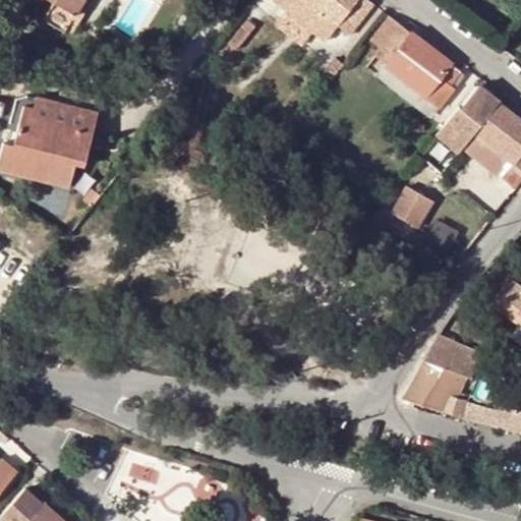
[(66,33),(75,15),(50,0),(41,17),(66,33)]
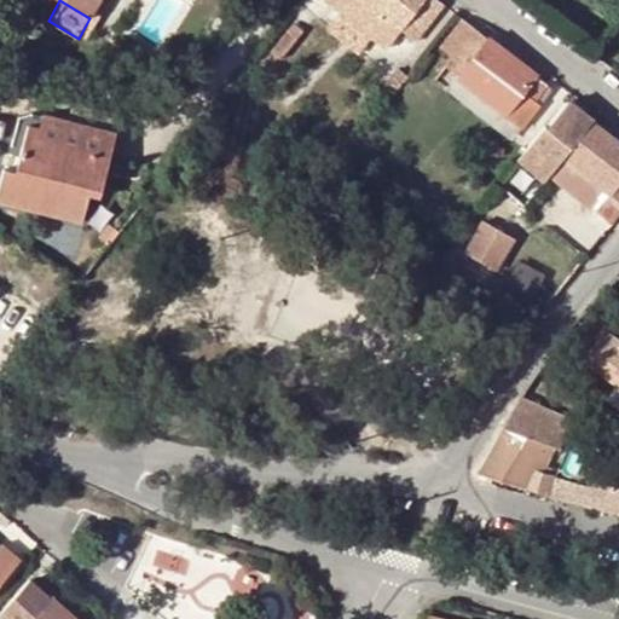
[(58,0),(59,0),(90,18),(92,16),(100,0),(58,0)]
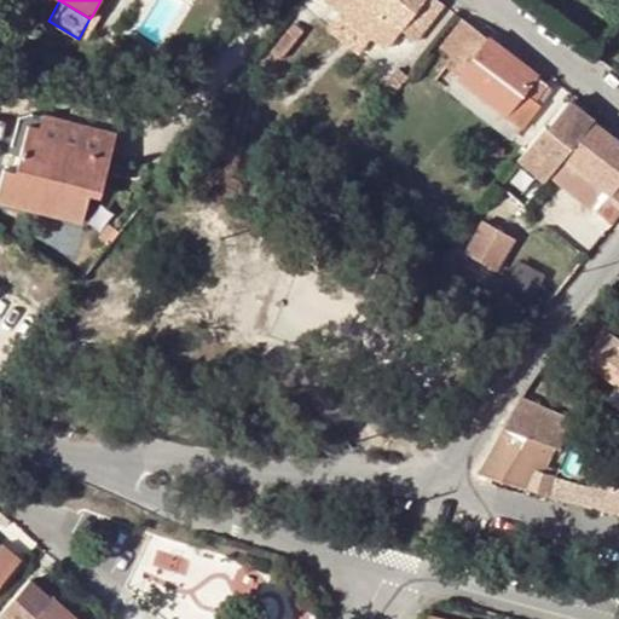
[(110,0),(100,0),(92,16),(99,21),(110,0)]
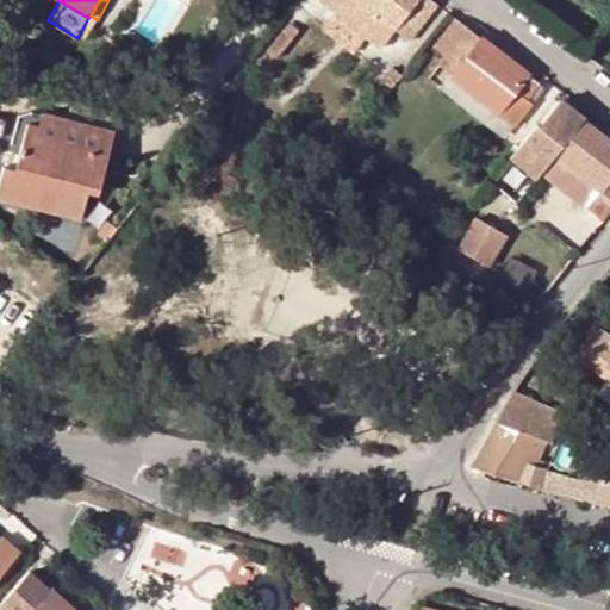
[(318,0),(346,22),(366,38),(378,47),(392,30),(408,42),(435,6),(428,0),(318,0)]
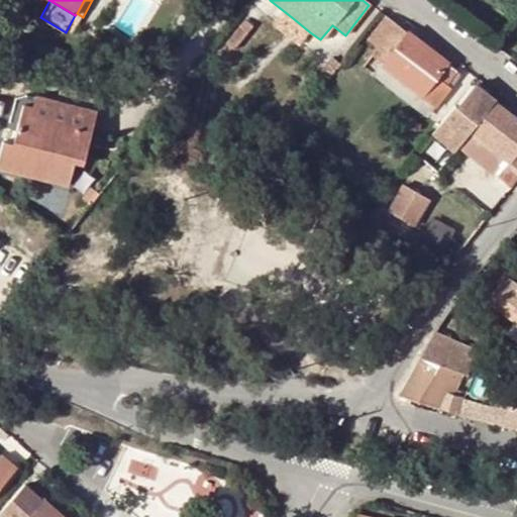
[(436,106),(460,76),(385,16),(368,39),(388,56),(380,66),(383,68),(421,98),(423,96),(436,106)]
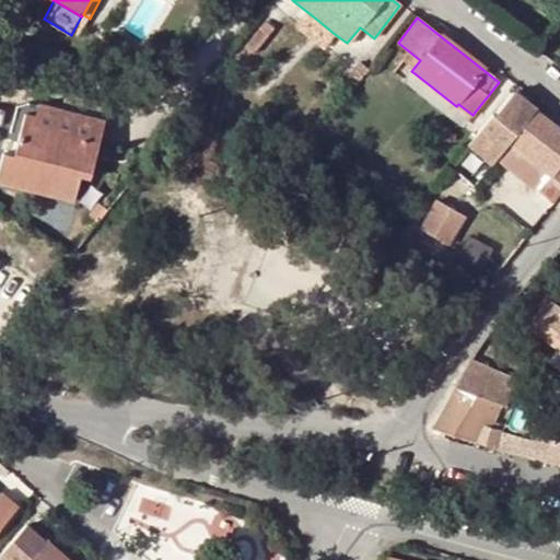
[(330,42),(336,35),(317,20),(312,27),(330,42)]
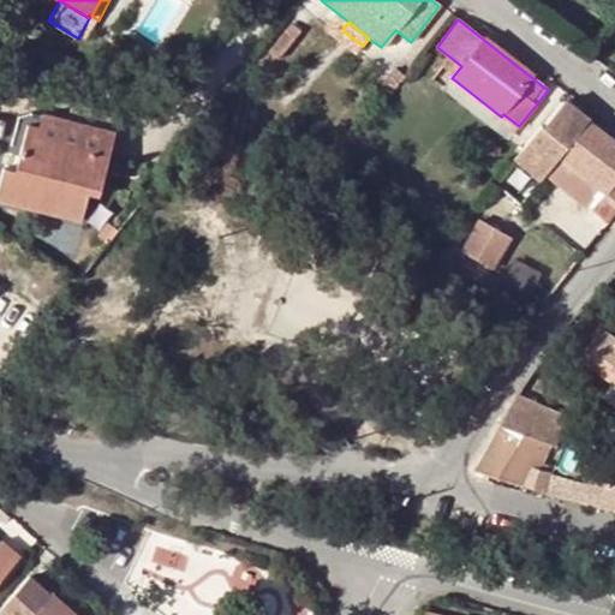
[(293,37),(284,30),(267,51),(278,59),(293,37)]
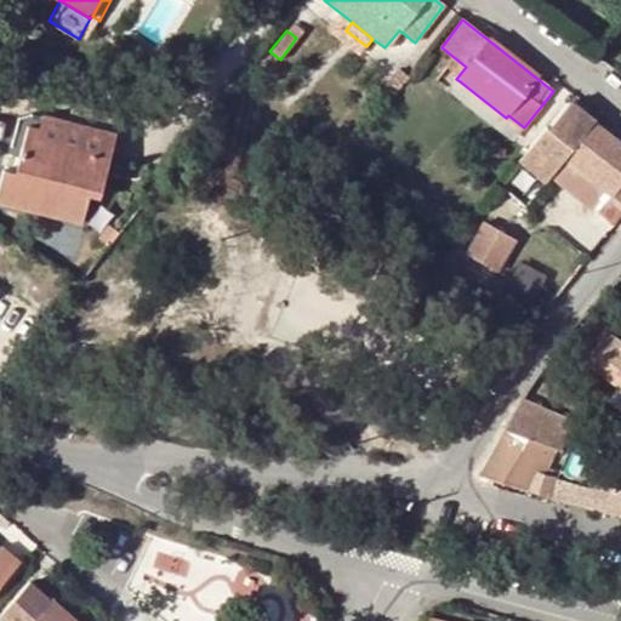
[(84,77),(90,68),(81,64),(78,72),(84,77)]
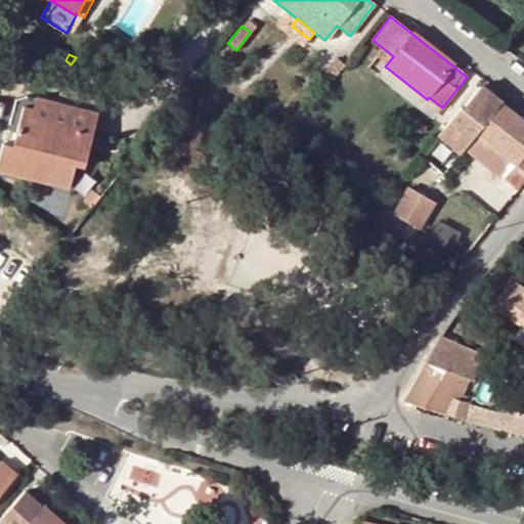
[(333,69),(342,63),(343,62),(339,55),(329,60),(333,69)]
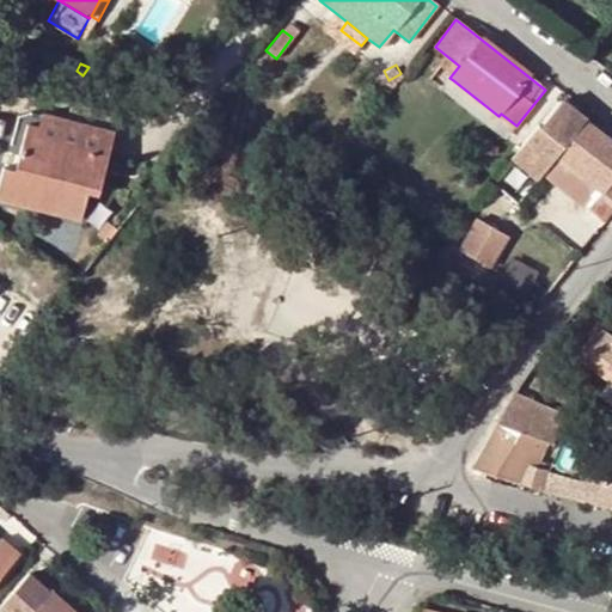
[(499,116),(453,80),(444,92),(506,140),(516,126),(501,114),(499,116)]
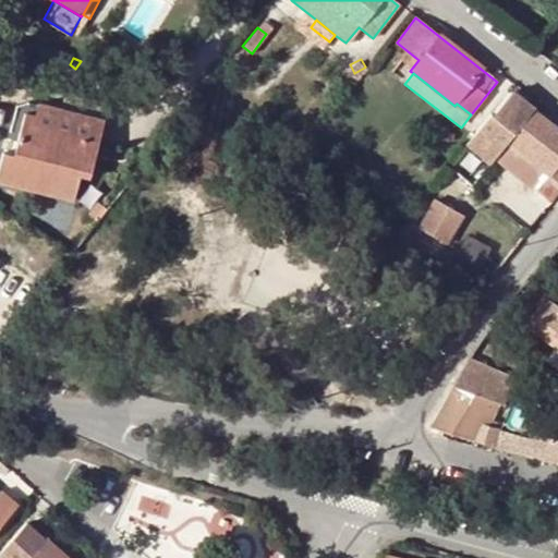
[(557,130),(510,94),(509,95),(490,118),(487,117),(464,145),(489,166),(494,161),(507,144),(547,174),(557,182),(557,130)]
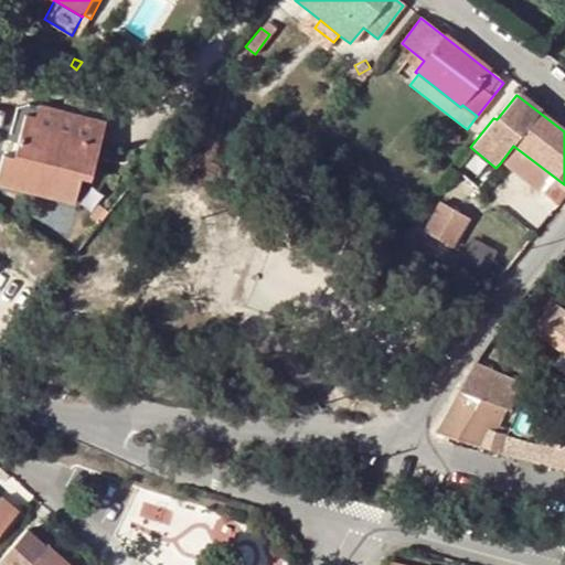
[(14,158),(3,156),(0,170),(0,185),(75,204),(82,180),(92,182),(105,121),(28,104),(14,158)]
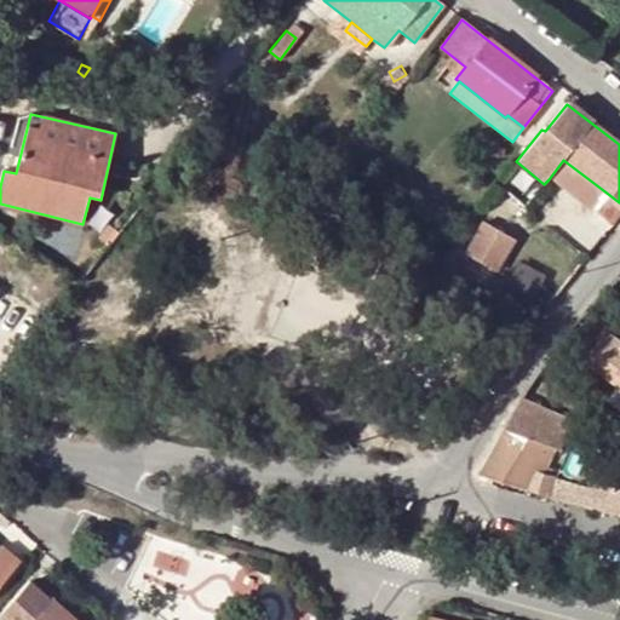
[(608,194),(563,160),(549,179),(593,213),(608,194)]
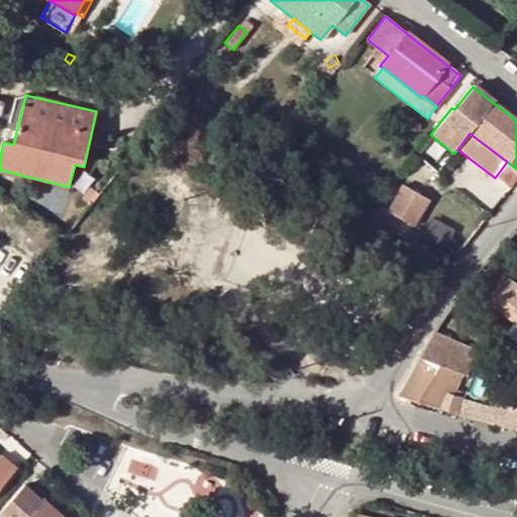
[(82,198),(91,205),(100,194),(90,187),(82,198)]
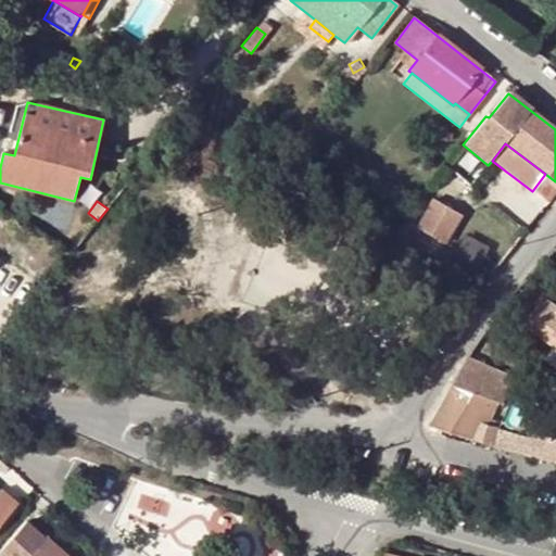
[(466,217),(437,201),(420,229),(451,245),(466,217)]
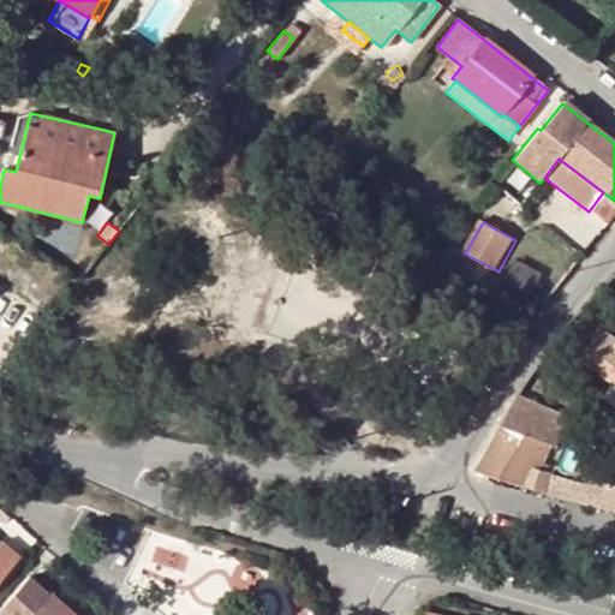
[(614,324),(608,321),(581,358),(614,382),(614,324)]
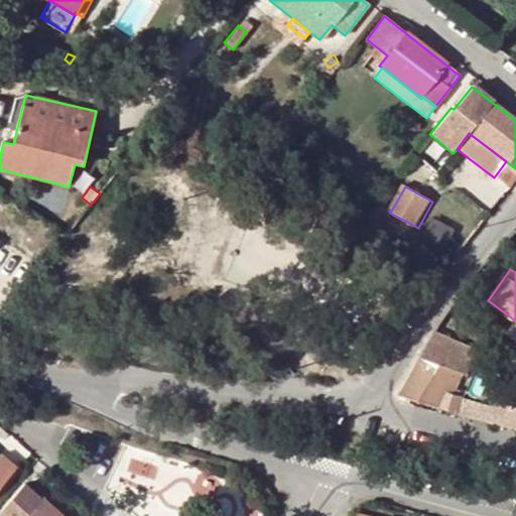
[(478,349),(465,343),(452,338),(436,331),(400,394),(439,405),(445,393),(449,394),(461,371),(467,373),(478,349)]
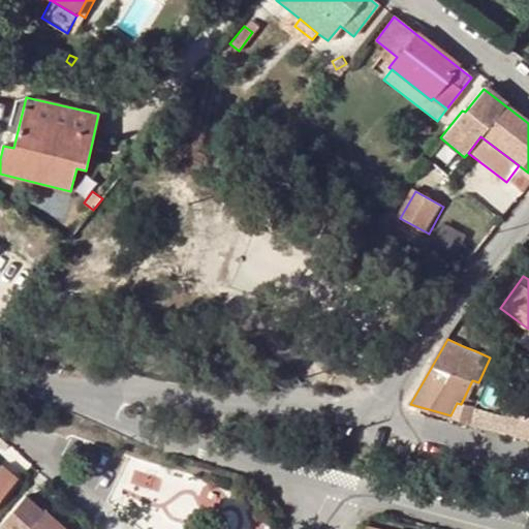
[(468,421),(474,407),(461,404),(457,403),(450,415),(468,421)]
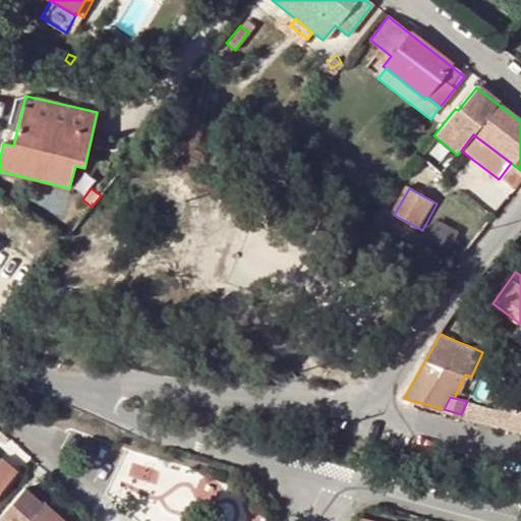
[(461,414),(495,424),(499,409),(467,401),(461,414)]
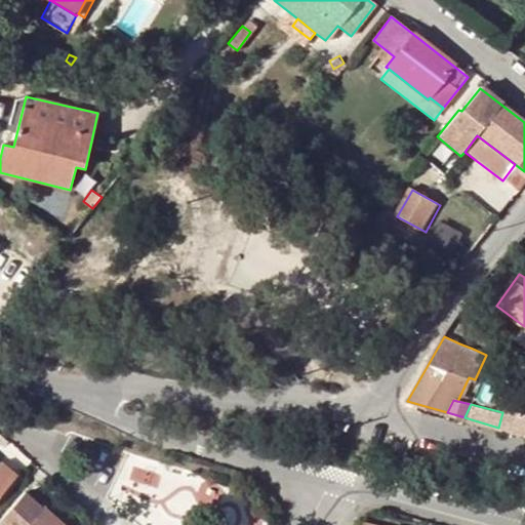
[(524,414),(502,409),(502,412),(498,428),(524,436),(524,414)]
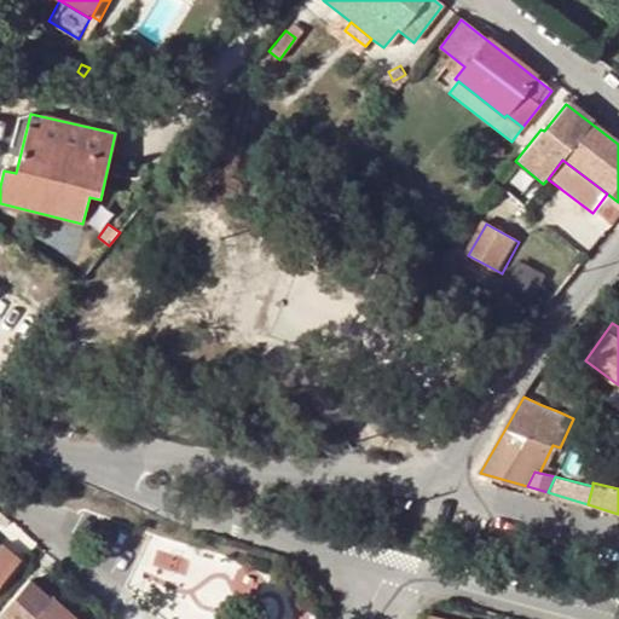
[(365,524),(360,537),(381,544),(386,530),(365,524)]
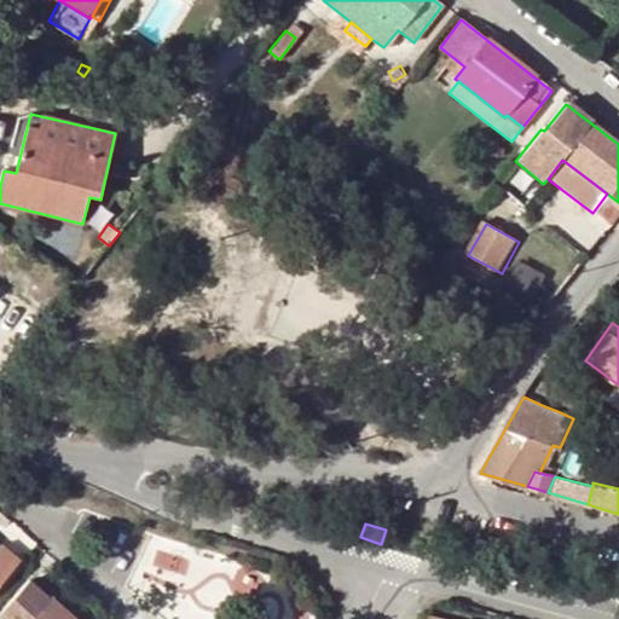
[(0,583),(19,561),(1,545),(0,547),(0,583)]
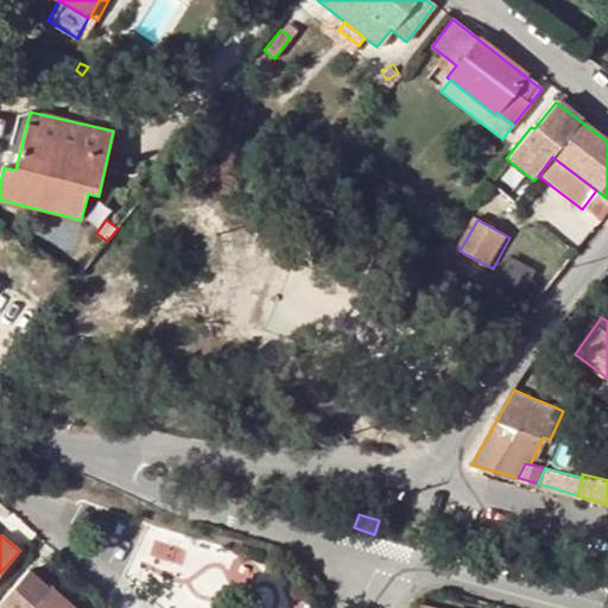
[(29,571),(0,602),(0,607),(69,607),(49,590),(29,571)]
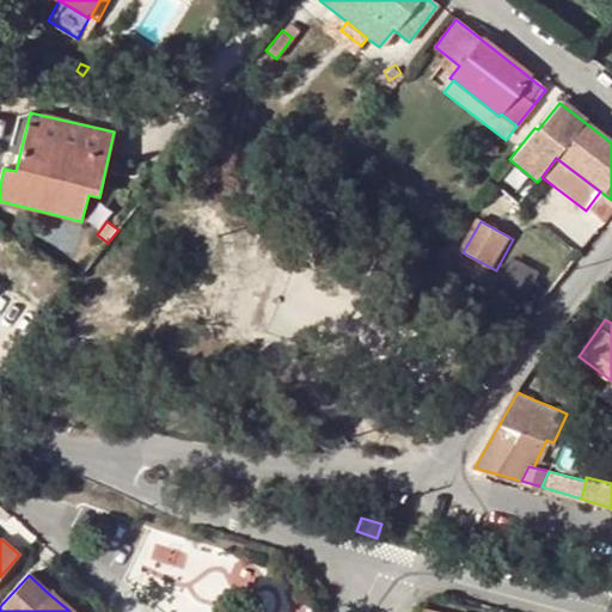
All buildings are outlined.
